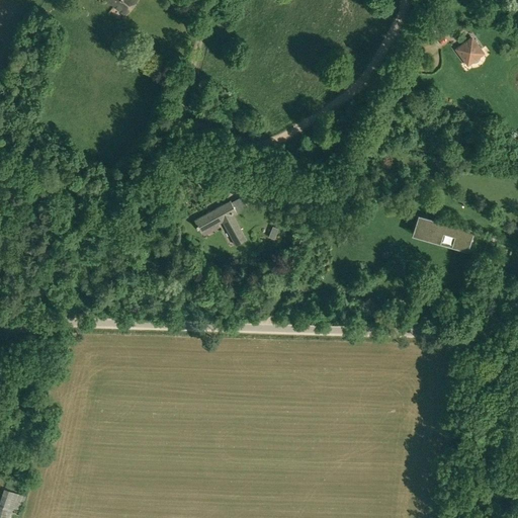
[(106,0),(125,15),(137,0),(106,0)]
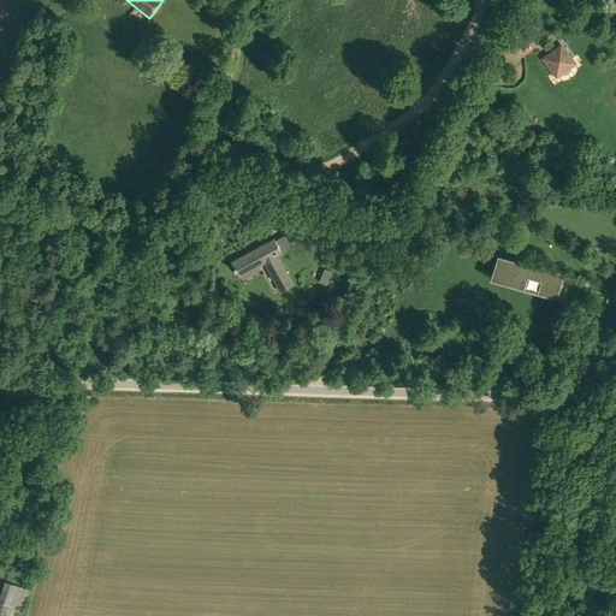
[(519,35),(526,37),(529,22),(531,16),(523,15),(522,21),(519,35)]
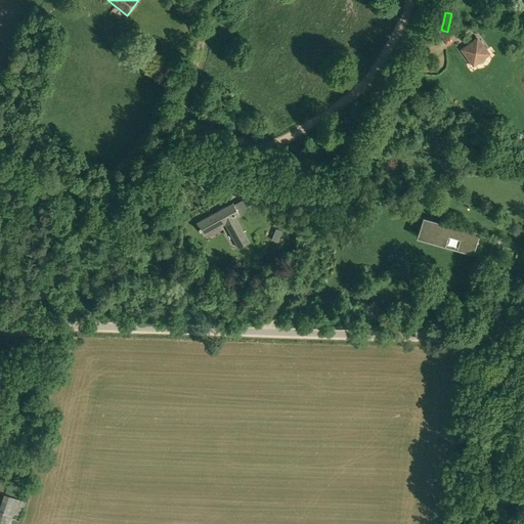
[(474,59),(478,63),(481,63),(483,62),(485,60),(486,57),(482,53),(487,49),(480,40),(477,42),(475,39),(467,45),(469,48),(463,52),(470,62),(474,59)]
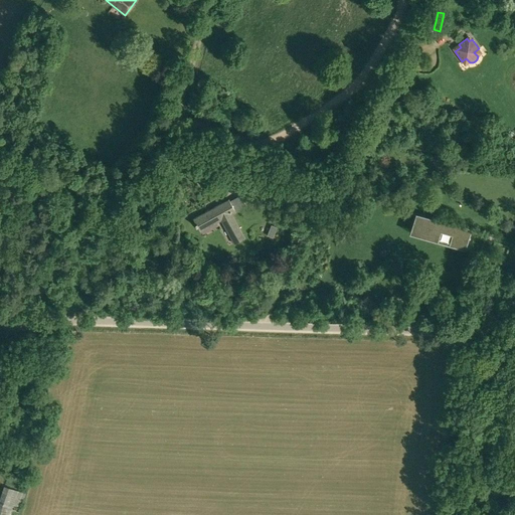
[(221,219),(234,243),(244,238),(232,214),(235,212),(235,211),(239,209),(233,197),(229,199),(193,219),(200,231),(221,219)]
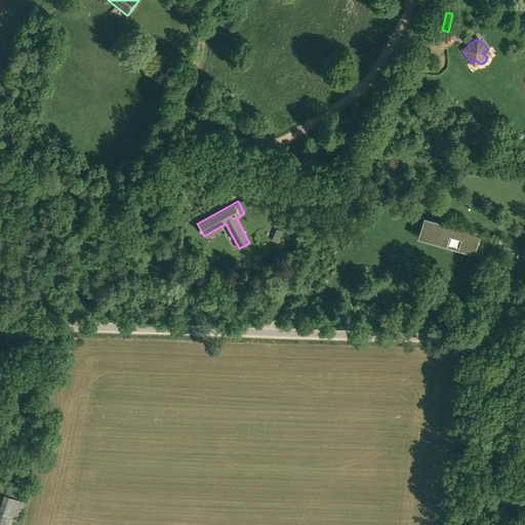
[(458,246),(475,251),(479,239),(472,237),(473,233),(444,224),(442,228),(427,223),(422,235),(447,242),(450,234),(461,238),(458,246)]
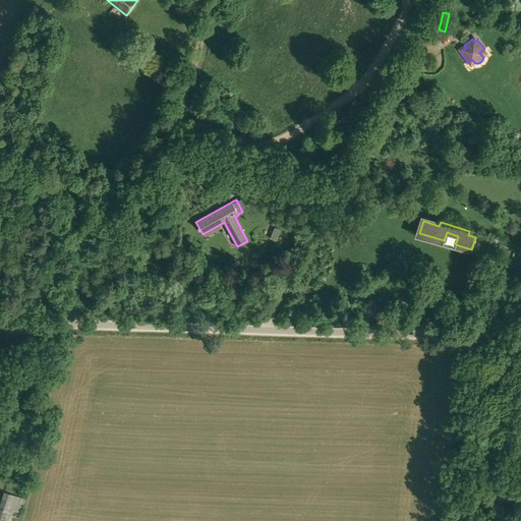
[(276,240),(280,230),(274,228),(270,238),(276,240)]
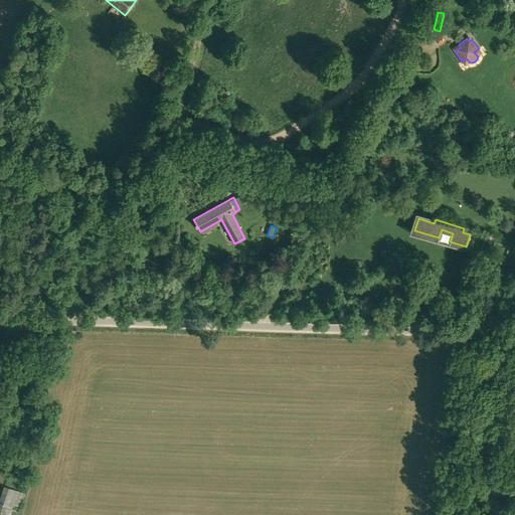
[(205,235),(207,239),(217,235),(216,231),(205,235)]
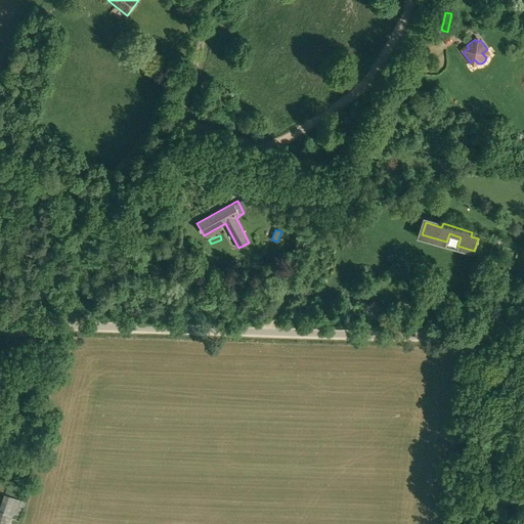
[(245,254),(256,250),(254,245),(243,250),(245,254)]
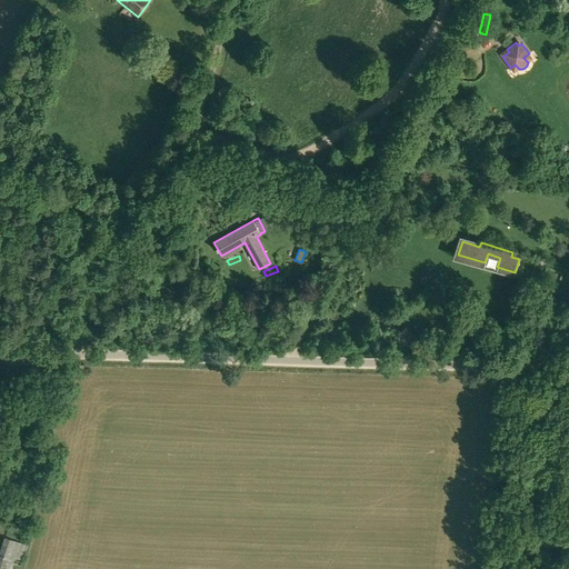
[(0,550),(0,568),(11,568),(13,563),(21,567),(29,545),(5,537),(0,550)]
